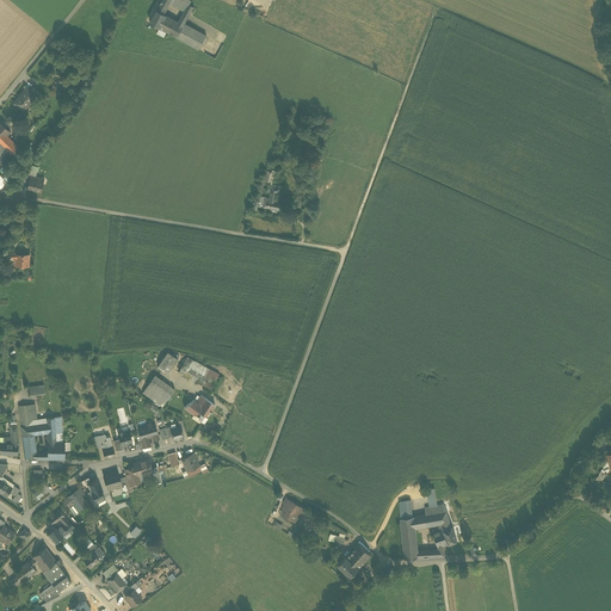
[(179,0),(171,0),(170,4),(184,12),(189,5),(179,0)]
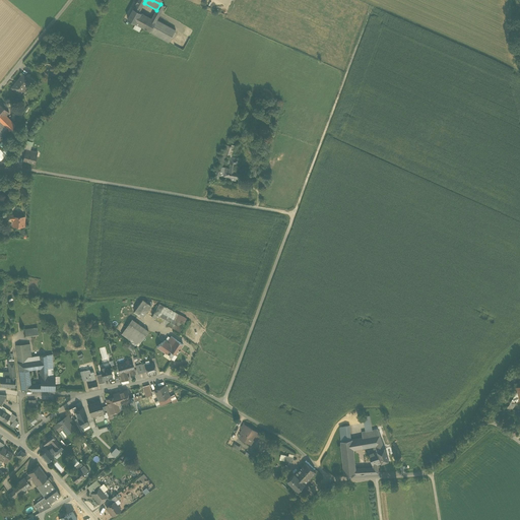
[(139,12),(142,6),(137,3),(133,9),(139,12)]
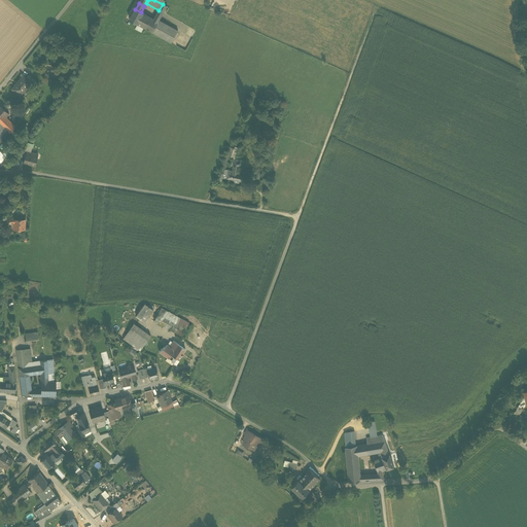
[(129,20),(138,25),(144,13),(141,12),(135,9),(129,20)]
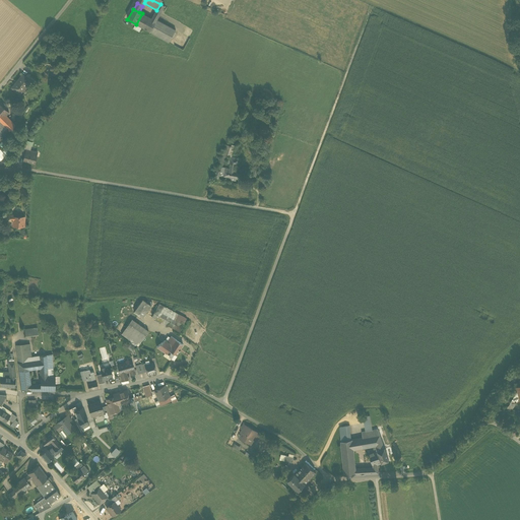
[(136,24),(150,33),(157,20),(159,15),(155,13),(151,19),(142,13),(136,24)]
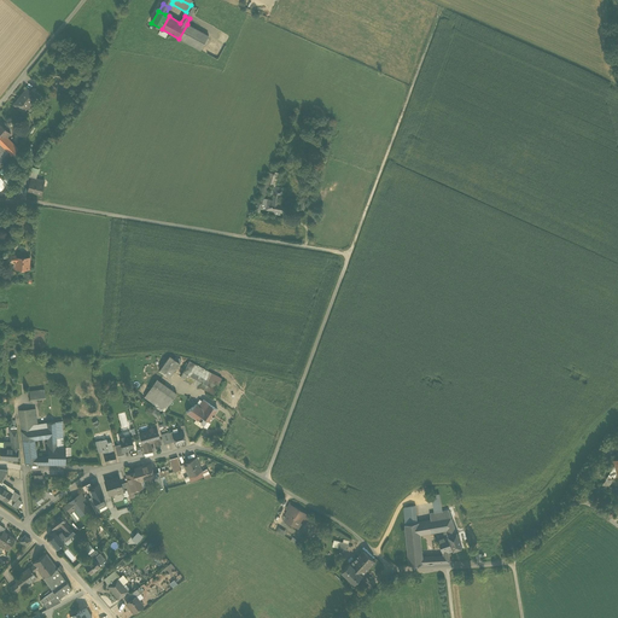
[(209,36),(187,24),(179,39),(202,51),(209,36)]
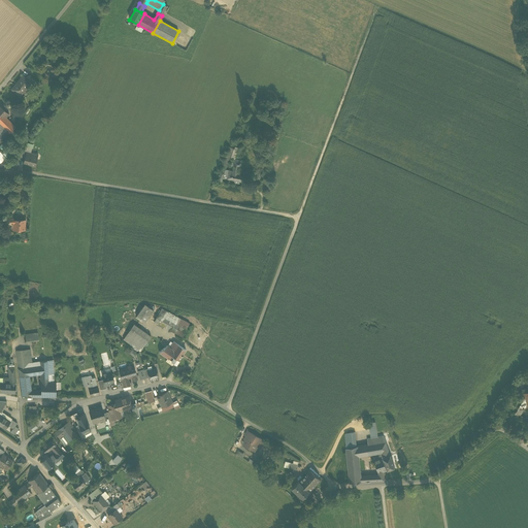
[(31,83),(33,85),(35,81),(28,75),(26,78),(31,83)]
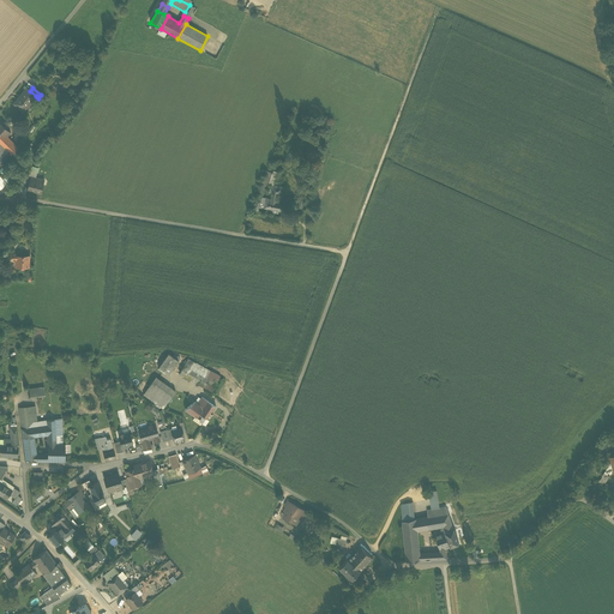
[(13,104),(23,112),(36,96),(30,91),(26,89),(13,104)]
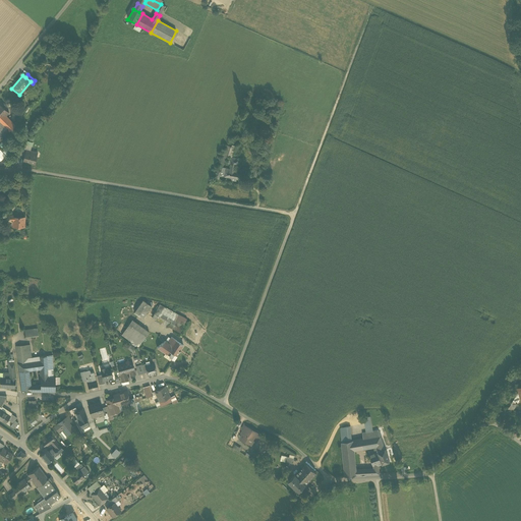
[(0,122),(6,116),(9,113),(0,105),(0,122)]
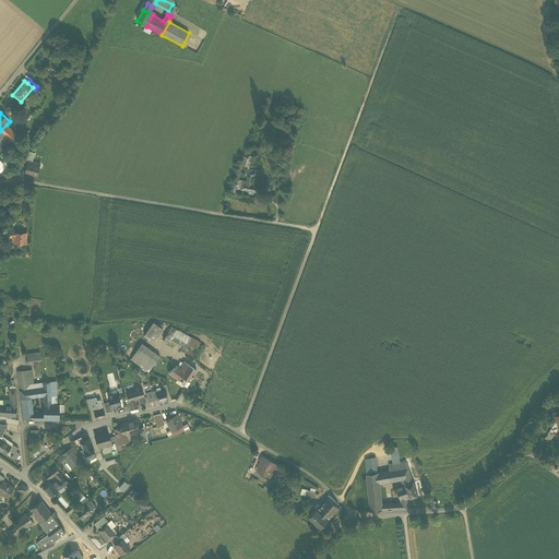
[(0,141),(1,142),(0,142),(0,150),(16,134),(10,128),(7,125),(0,131),(0,141)]
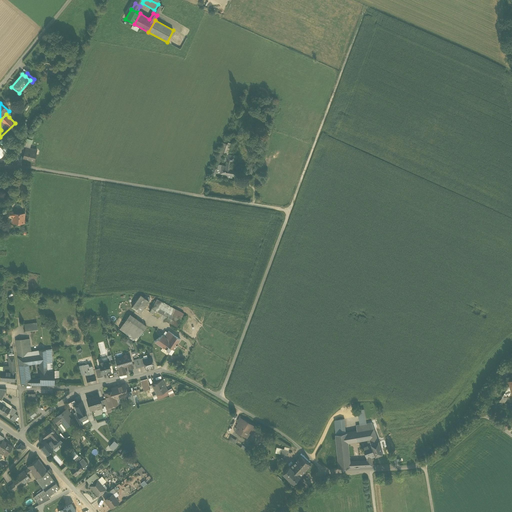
[(23,158),(34,161),(37,150),(30,148),(26,147),(23,158)]
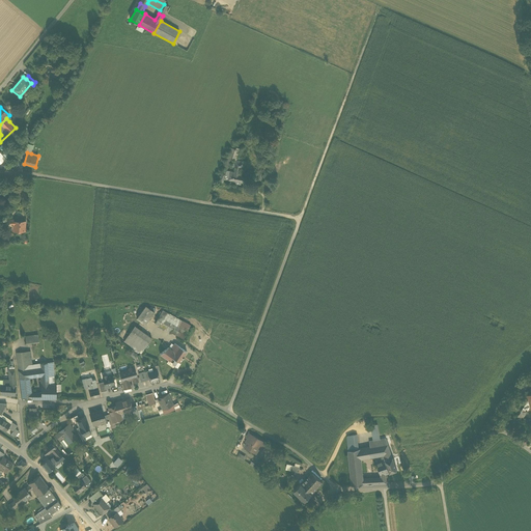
[(233,184),(241,185),(241,183),(245,183),(246,177),(242,176),(242,175),(239,174),(240,168),(242,168),(243,163),(240,163),(240,161),(238,160),(236,165),(231,164),(231,167),(235,168),(234,172),(230,172),(229,180),(233,180),(233,184)]
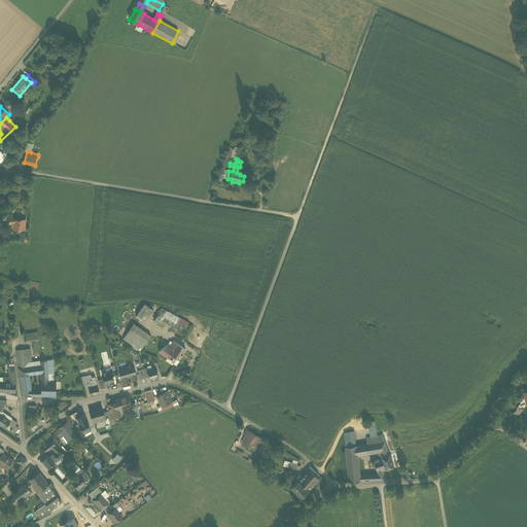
[(219,180),(220,180),(221,180),(221,179),(226,165),(223,164),(219,175),(217,175),(216,179),(219,180)]
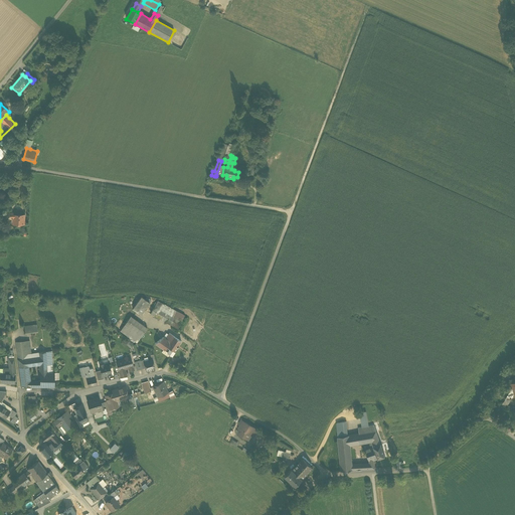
[(12,225),(24,224),(24,214),(13,214),(13,212),(8,212),(8,219),(12,219),(12,225)]
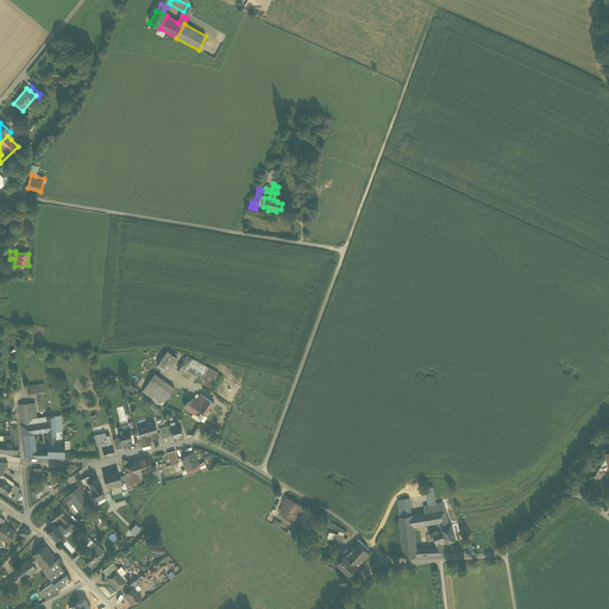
[(157,365),(167,372),(176,358),(167,351),(157,365)]
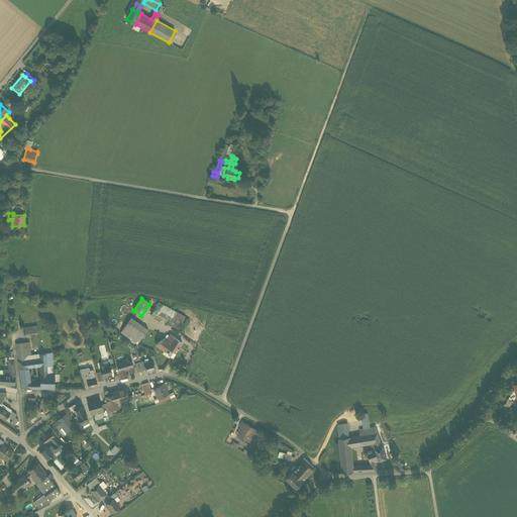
[(151,315),(178,329),(185,317),(158,302),(151,315)]
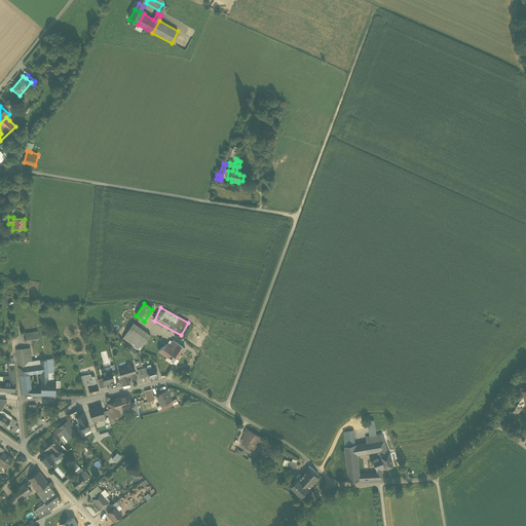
[(138,348),(140,350),(150,335),(134,323),(122,338),(133,345),(138,348)]
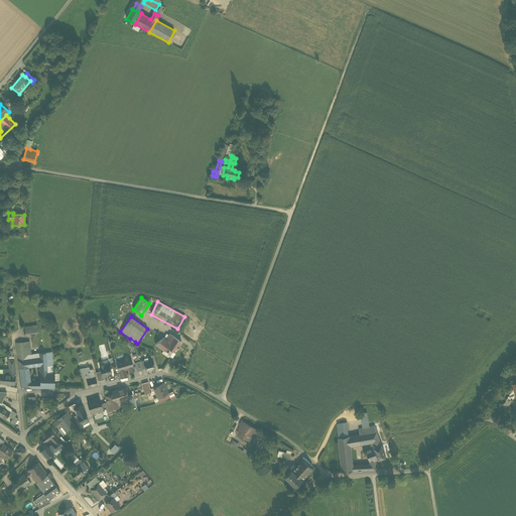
[(24,327),(25,333),(37,332),(36,325),(24,327)]
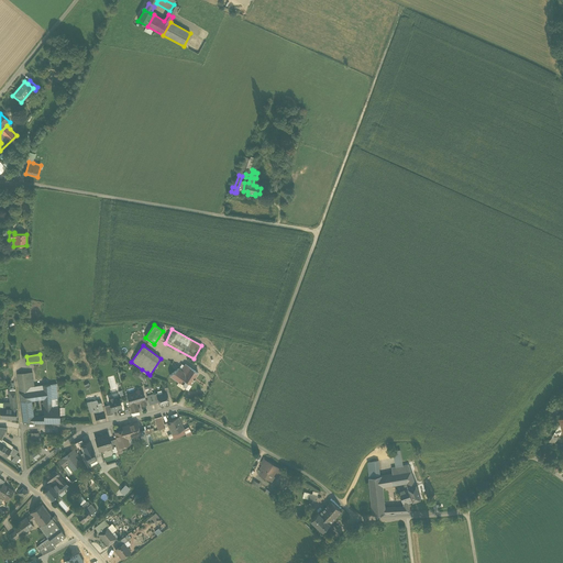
[(169,375),(179,383),(190,367),(185,364),(181,370),(181,371),(178,368),(169,375)]
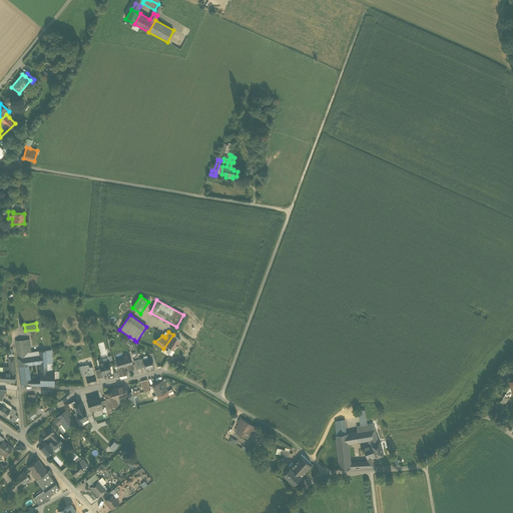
[(180,340),(173,335),(163,349),(171,354),(180,340)]
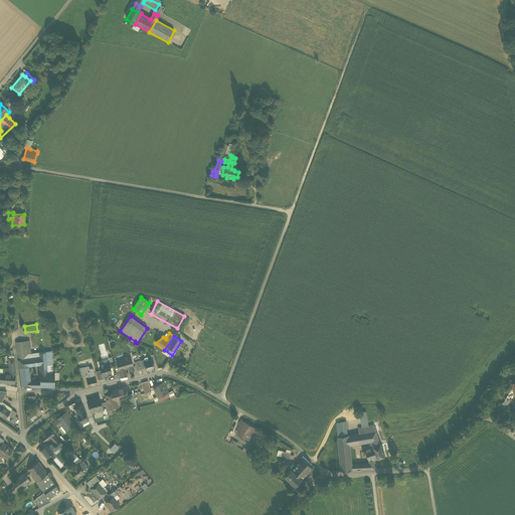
[(17,353),(18,359),(31,357),(31,354),(29,340),(15,342),(17,353)]
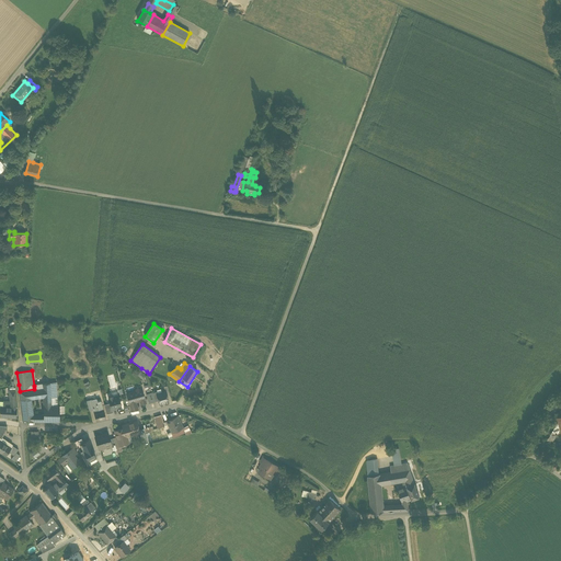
[(20,391),(21,400),(31,399),(39,398),(38,389),(34,389),(20,391)]
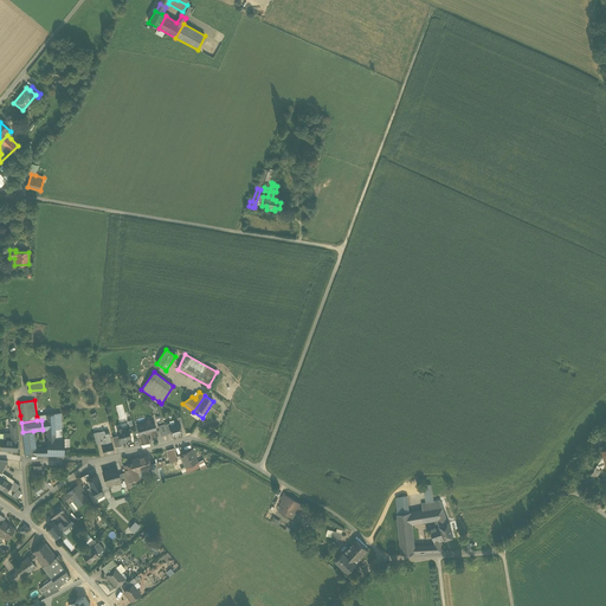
[(152,433),(153,437),(158,436),(153,420),(150,421),(150,420),(149,420),(147,420),(147,421),(147,423),(136,425),(140,437),(147,434),(152,433)]
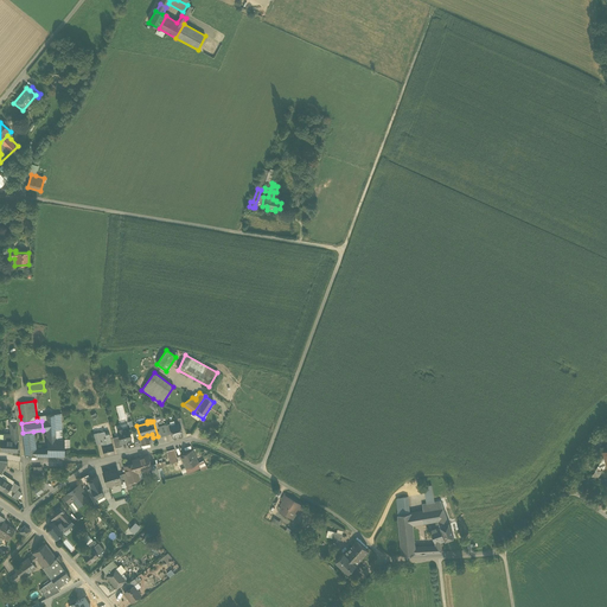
[(171,434),(172,438),(177,435),(177,436),(183,434),(180,429),(179,423),(171,427),(170,427),(171,434)]
